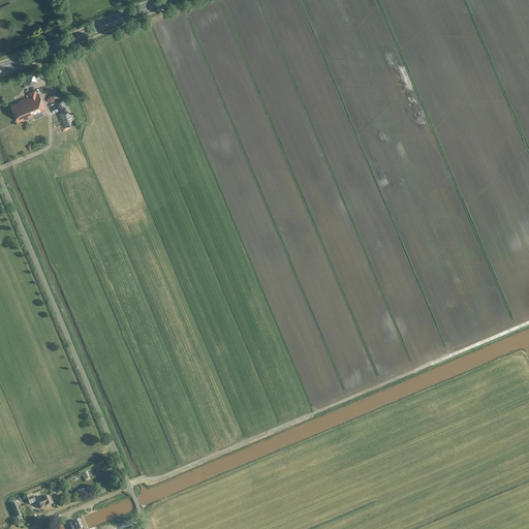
[(25,75),(29,85),(36,82),(33,72),(25,75)]
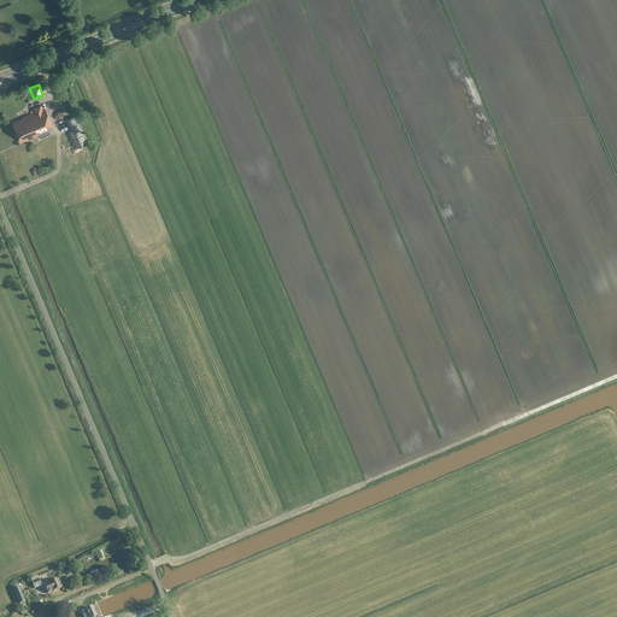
[(12,123),(21,142),(54,128),(46,109),(43,110),(41,105),(31,110),(34,113),(23,118),(12,123)]
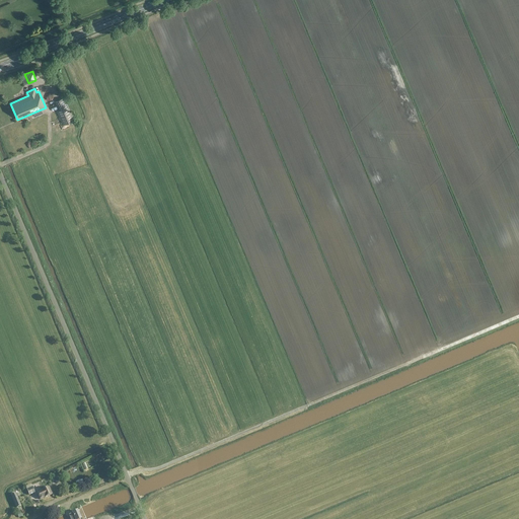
[(55,101),(59,110),(57,112),(63,125),(74,120),(64,97),(55,101)]
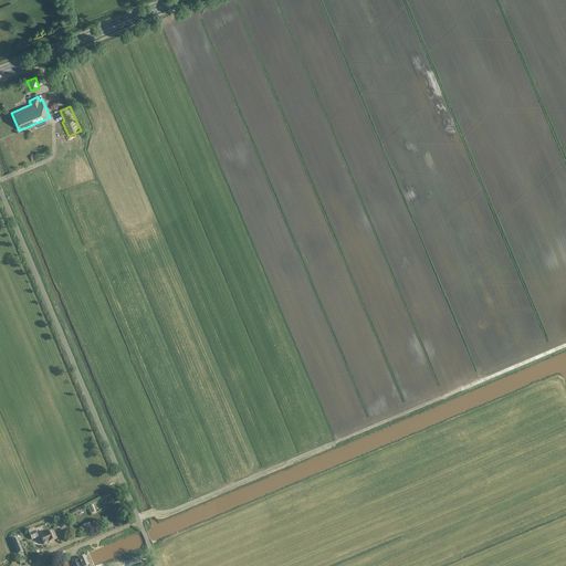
[(35,531),(29,534),(31,541),(38,537),(35,531)]
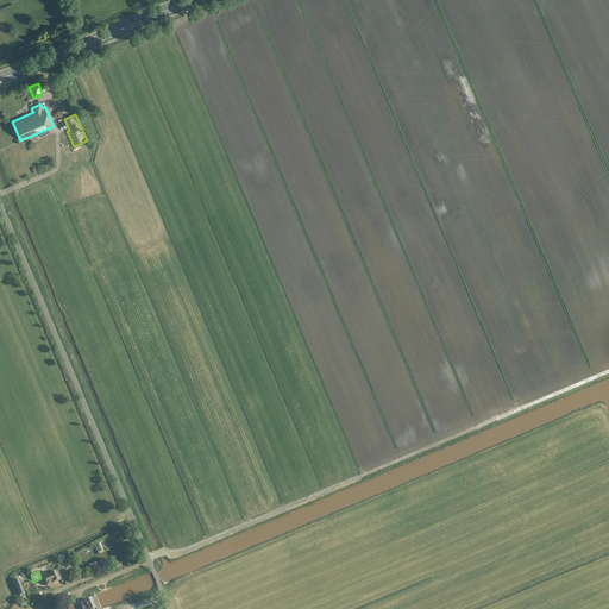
[(52,584),(61,581),(56,571),(48,576),(49,576),(43,578),(46,586),(52,584)]
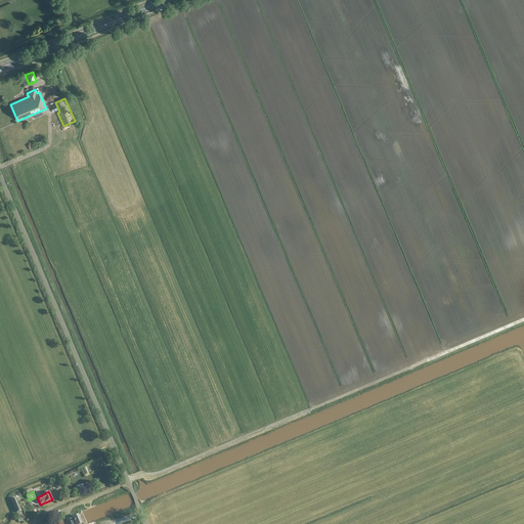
[(20,511),(15,497),(11,499),(16,513),(20,511)]
